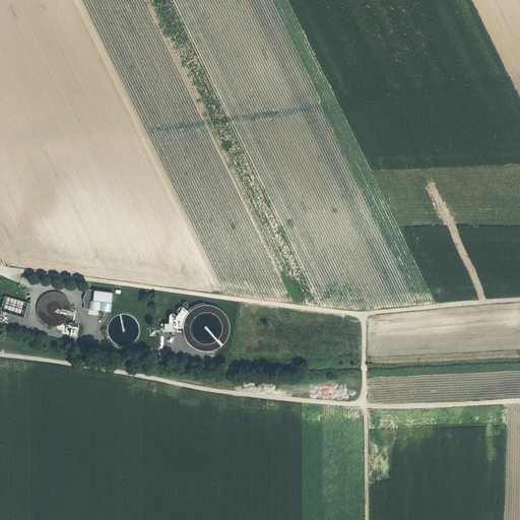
[(112,293),(85,289),(84,295),(83,295),(83,296),(82,297),(82,298),(82,299),(82,300),(82,301),(82,302),(82,303),(83,304),(82,309),(94,311),(109,312),(112,293)]
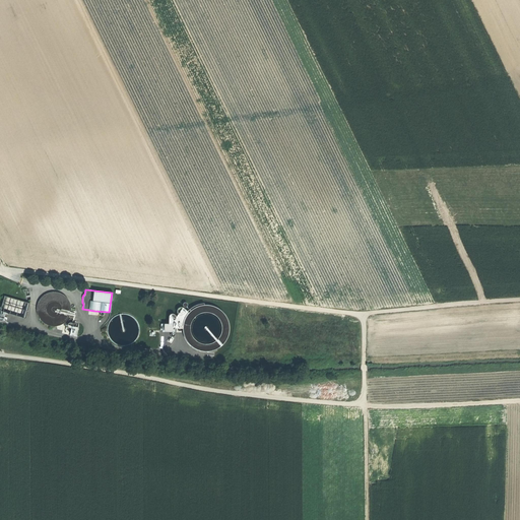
[(48,293),(45,295),(42,297),(39,300),(37,304),(36,308),(37,312),(38,316),(39,319),(42,322),(45,324),(49,326),(53,326),(57,326),(60,325),(63,323),(66,321),(67,319),(68,317),(69,315),(70,312),(70,308),(69,305),(68,302),(67,299),(64,297),(63,296),(62,295),(60,294),(58,293),(56,293),(54,293),(52,293),(48,293)]
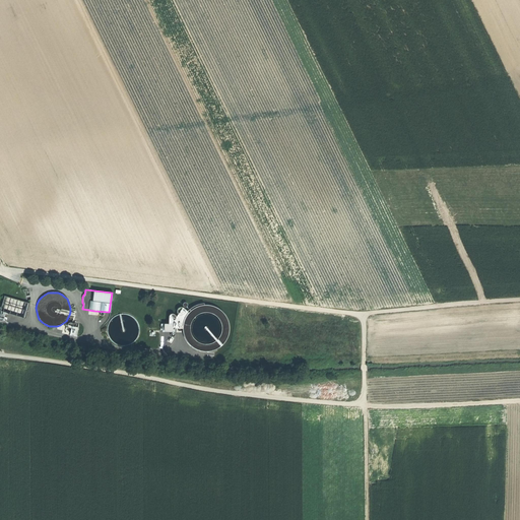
[(0,306),(0,311),(24,318),(28,303),(3,296),(0,306)]
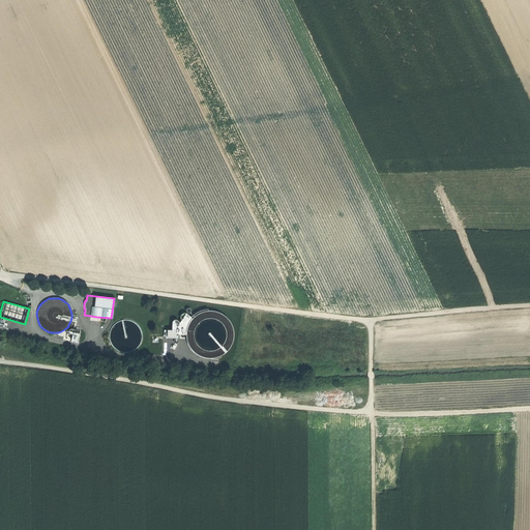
[(72,328),(76,315),(71,314),(71,318),(70,321),(69,323),(68,325),(67,327),(72,328)]
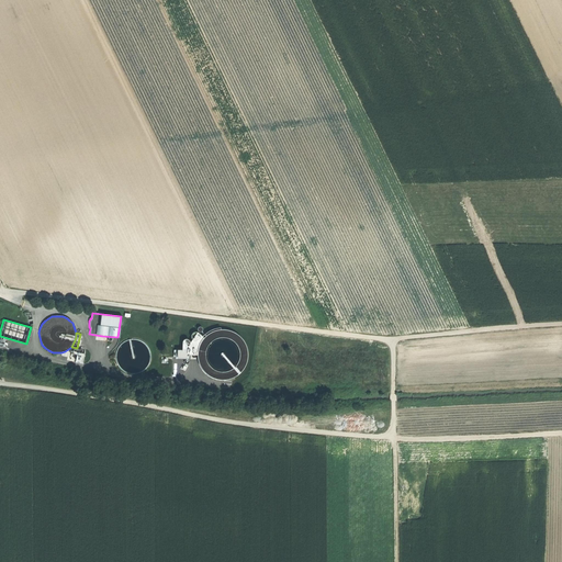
[(176,357),(186,358),(189,339),(183,338),(181,349),(177,349),(176,357)]
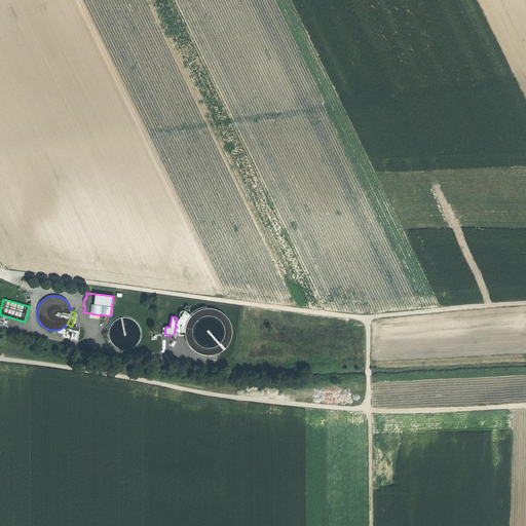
[(127,317),(123,317),(119,317),(117,318),(116,320),(113,322),(110,325),(108,328),(107,332),(107,335),(108,339),(110,343),(112,346),(116,348),(119,349),(123,350),(127,349),(130,348),(134,346),(137,343),(139,340),(140,336),(140,332),(139,328),(137,325),(136,323),(135,322),(132,320),(127,317)]
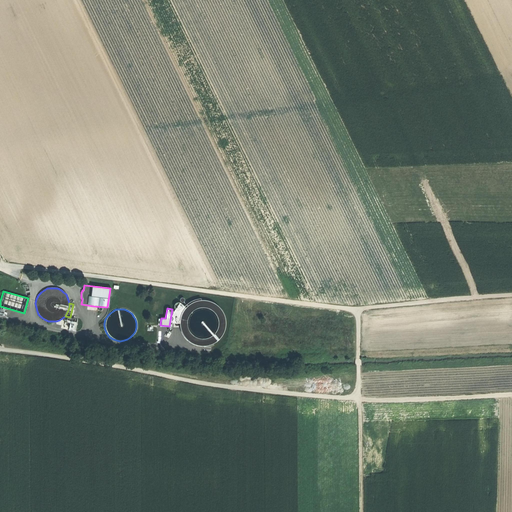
[(73,331),(75,322),(73,322),(74,318),(72,318),(69,317),(68,317),(67,317),(66,318),(66,319),(65,319),(65,320),(65,321),(66,321),(66,322),(67,322),(67,323),(68,323),(70,323),(68,330),(69,330),(73,331)]
